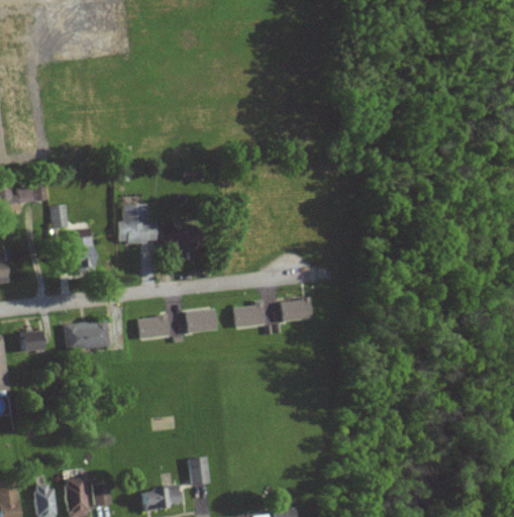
[(34,181),(34,201),(45,200),(45,181),(34,181)]
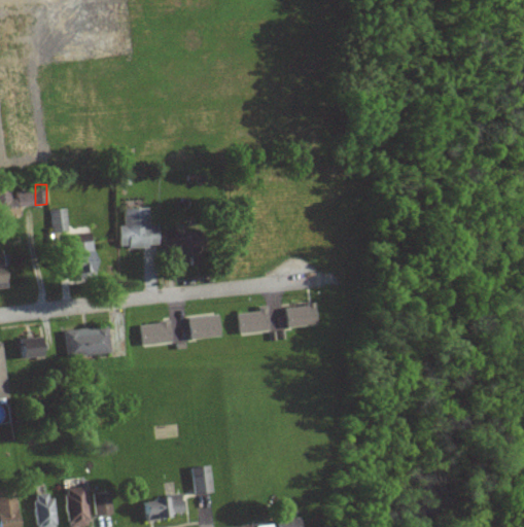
[(0,190),(0,218),(20,218),(20,208),(34,208),(34,191),(18,190),(18,199),(12,199),(12,190),(0,190)]
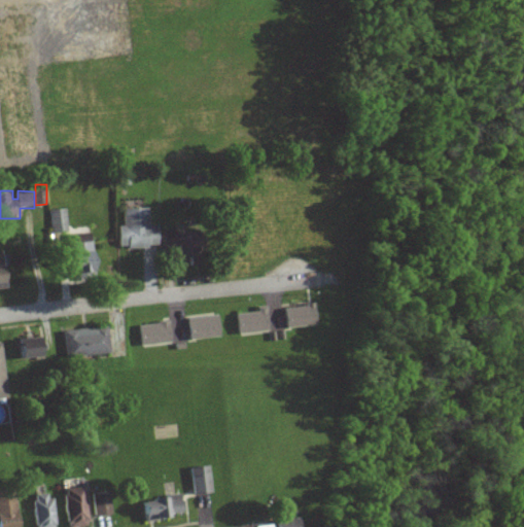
[(68,208),(53,209),(54,233),(69,232),(68,208)]
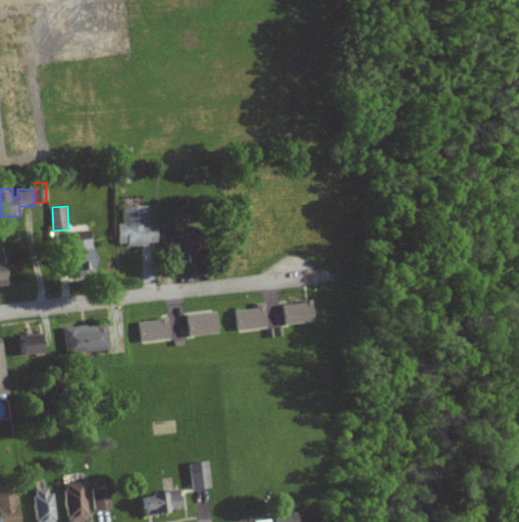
[(158,223),(149,223),(149,206),(124,206),(125,223),(119,224),(119,247),(158,246),(158,223)]
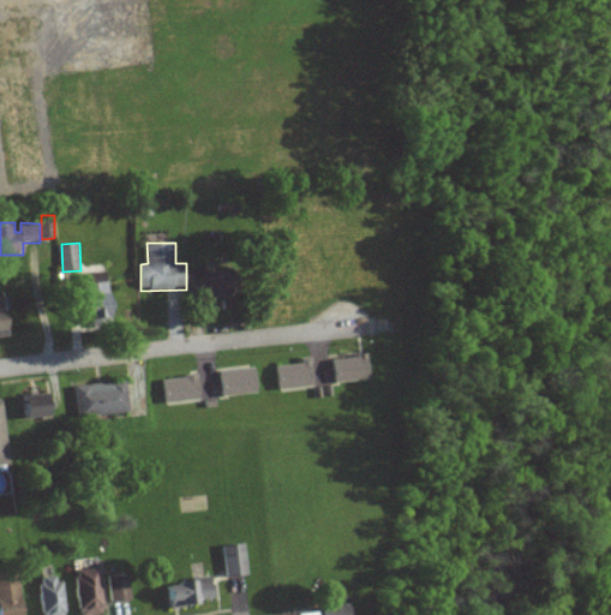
[(197,272),(198,309),(232,308),(231,269),(197,272)]
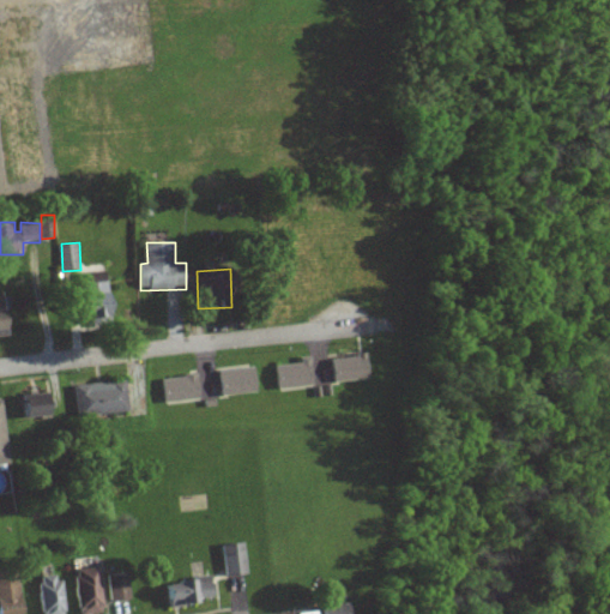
[(112,320),(110,282),(76,283),(77,321),(112,320)]
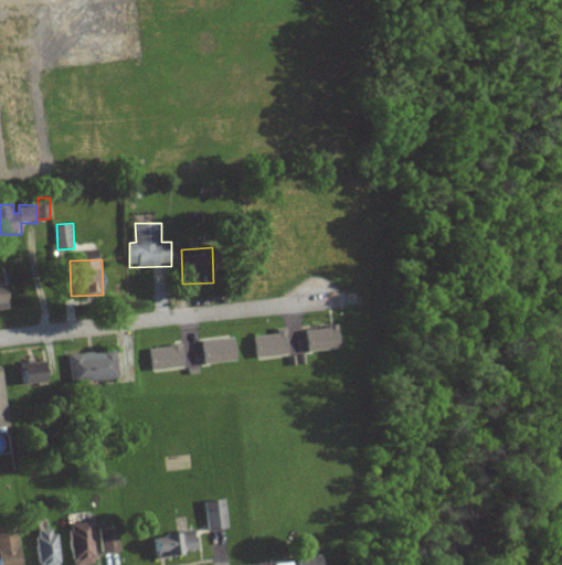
[(306,330),(309,352),(341,348),(338,326),(306,330)]
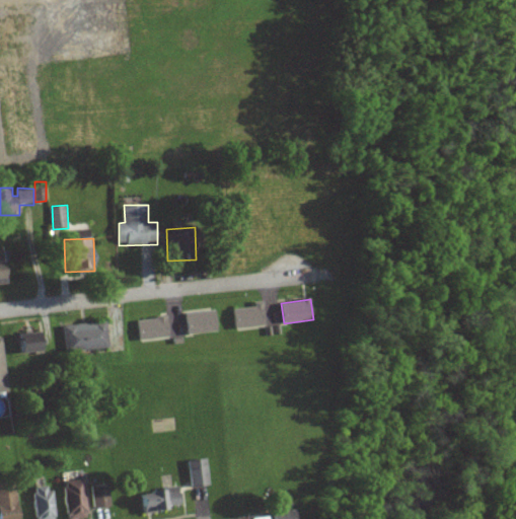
[(236,329),(267,325),(264,300),(255,301),(255,306),(233,309),(236,329)]
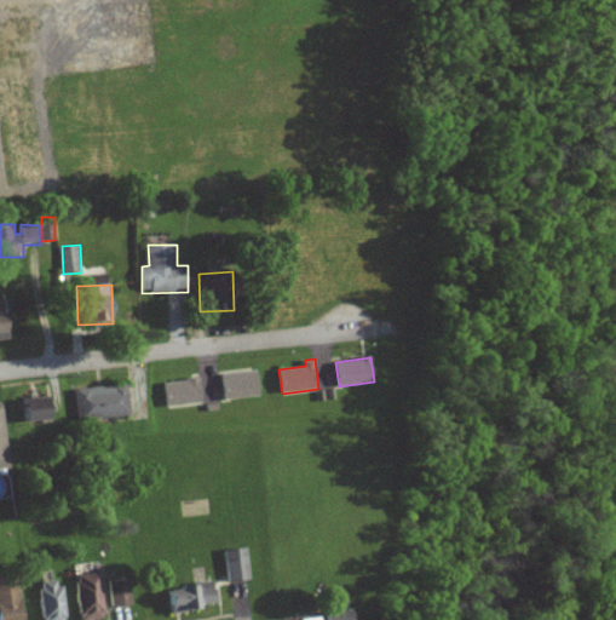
[(225,400),(262,396),(258,371),(223,374),(225,400)]
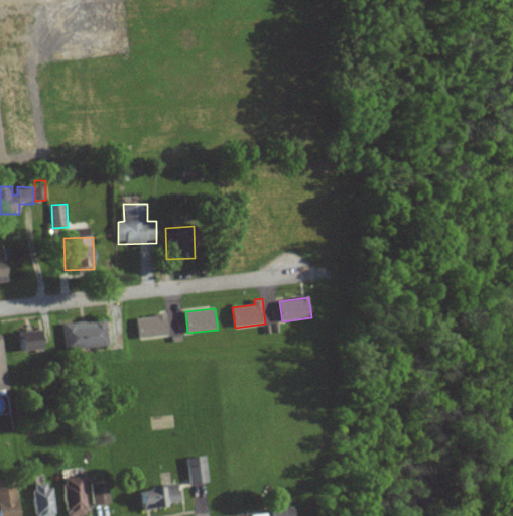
[(168,336),(168,315),(138,316),(138,337),(168,336)]
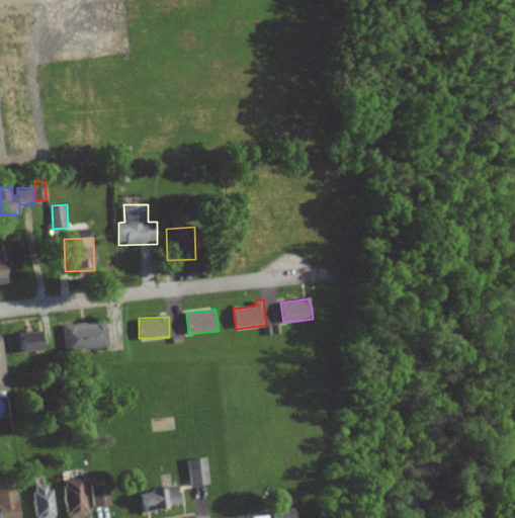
[(63,325),(66,351),(109,347),(107,321),(63,325)]
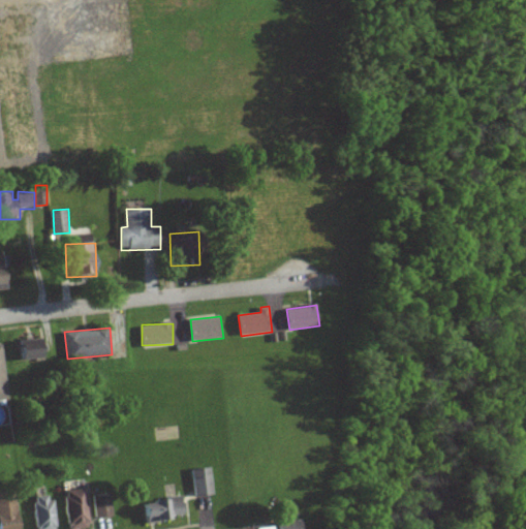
[(44,339),(21,339),(20,361),(43,361),(44,339)]
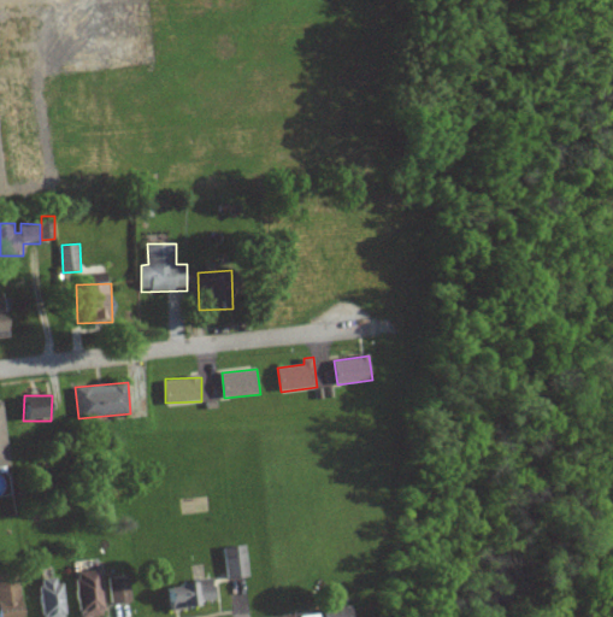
[(0,466),(11,466),(4,401),(0,401),(0,466)]
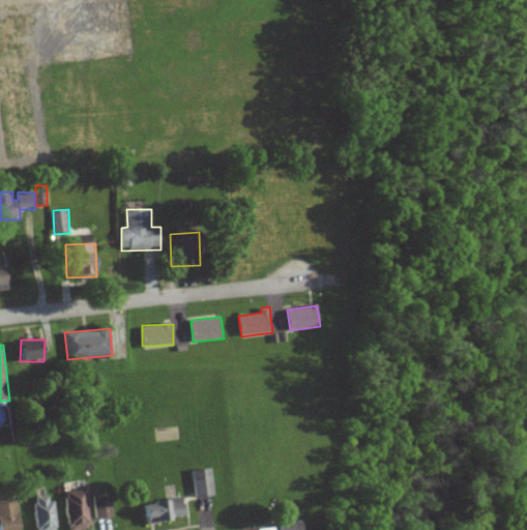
[(214,496),(213,469),(195,469),(196,497),(214,496)]
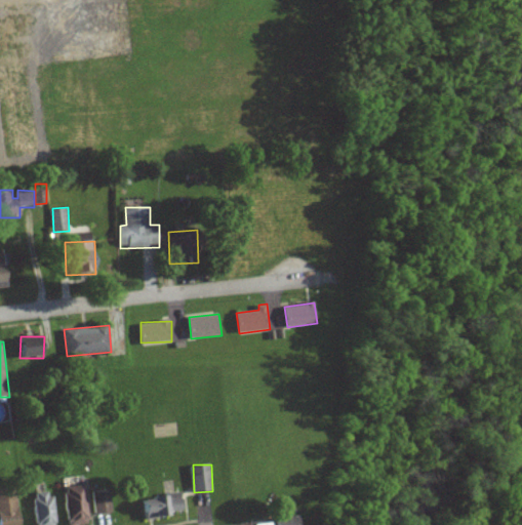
[(80,524),(89,524),(87,485),(67,486),(68,524),(80,524)]
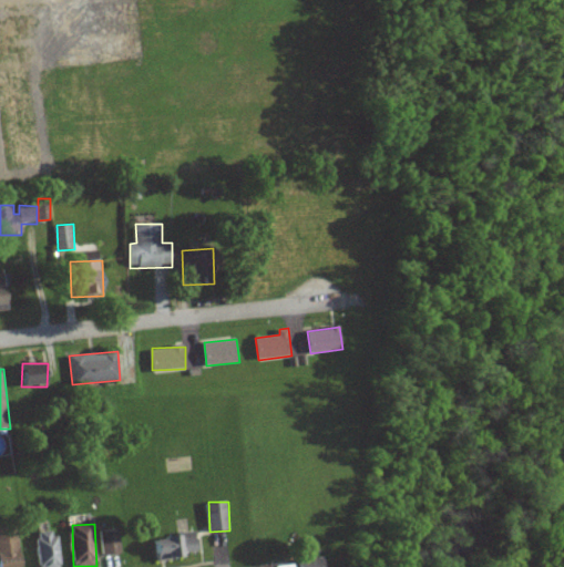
[(123,554),(122,529),(103,531),(104,555),(123,554)]
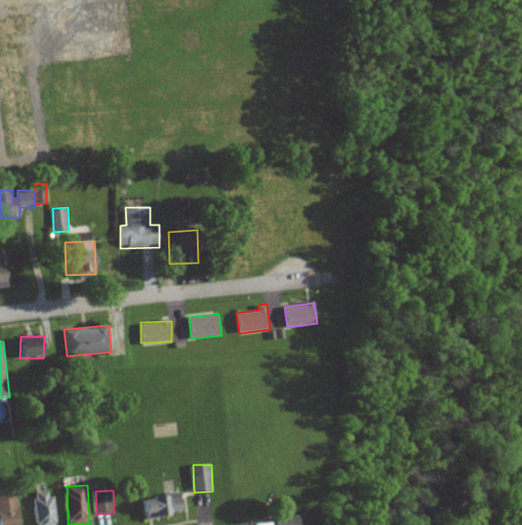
[(21,524),(19,491),(0,491),(0,500),(1,524),(21,524)]
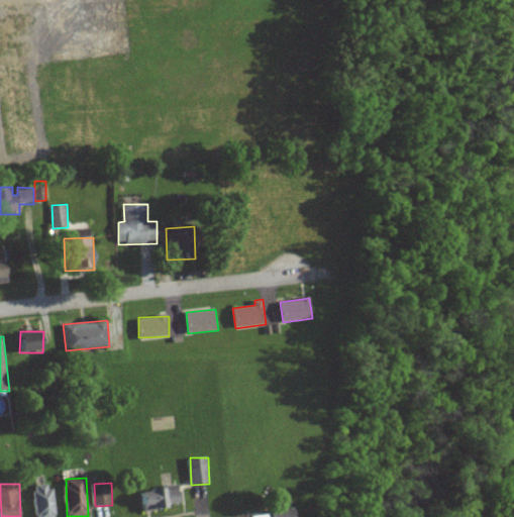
[(140,490),(143,511),(168,508),(167,504),(181,502),(179,485),(140,490)]
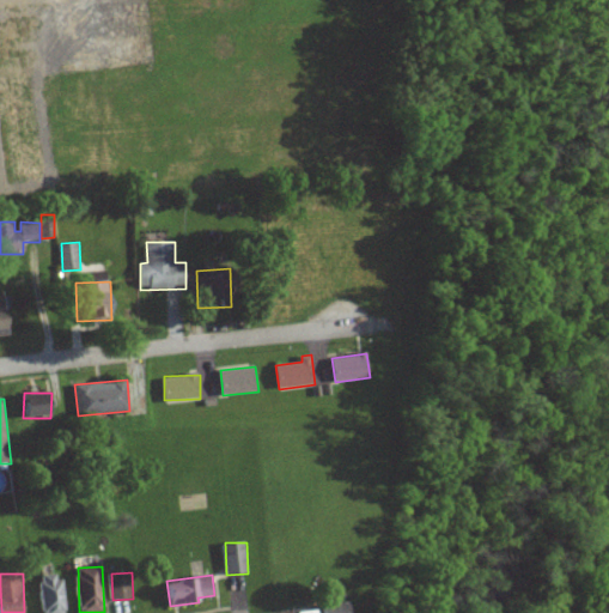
[(43,612),(66,612),(65,576),(43,576),(43,612)]
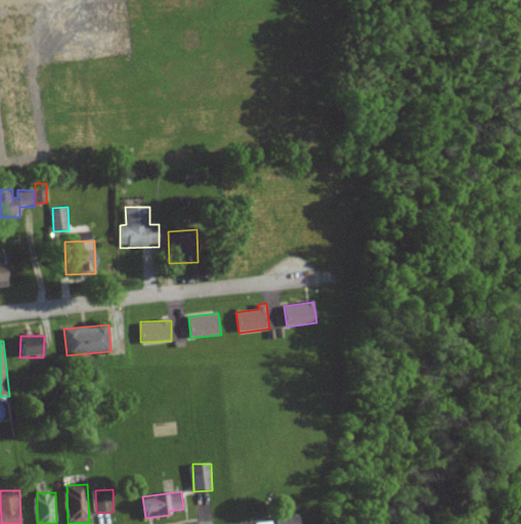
[(299,523),(299,514),(276,517),(276,523),(299,523)]
